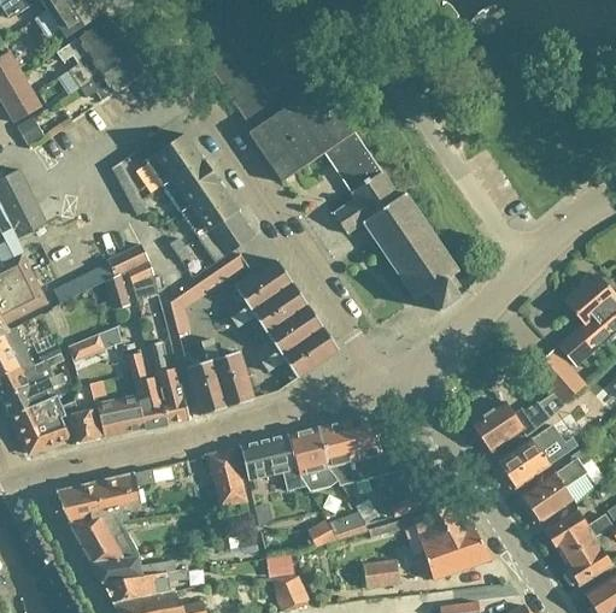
[(34,0),(42,13),(63,0),(0,0),(0,5),(9,18),(34,0)]
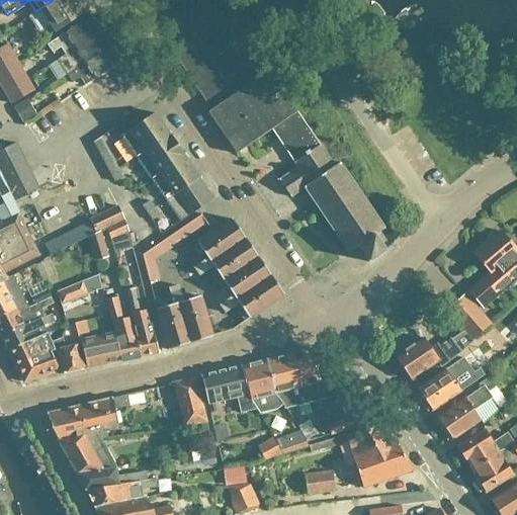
[(53,0),(35,11),(28,16),(39,31),(50,24),(55,30),(85,10),(78,0),(53,0)]
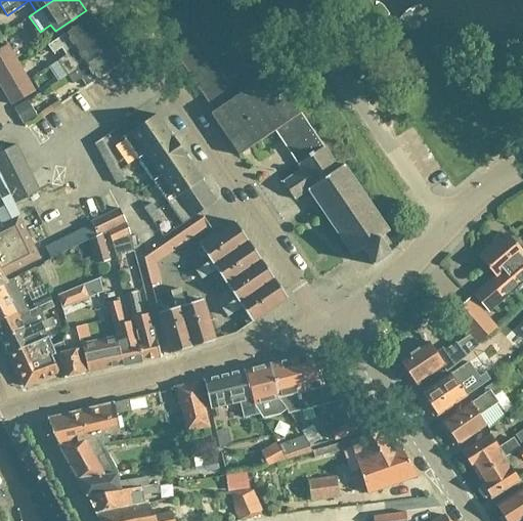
[(66,53),(103,30),(93,13),(48,44),(53,52),(61,47),(66,53)]
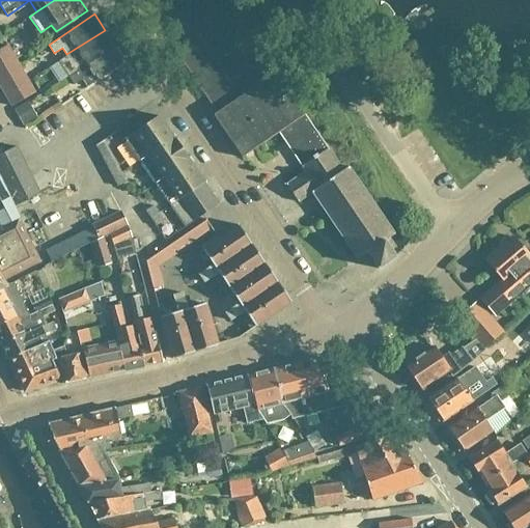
[(105,30),(66,54),(58,60),(68,75),(77,70),(115,45),(105,30)]
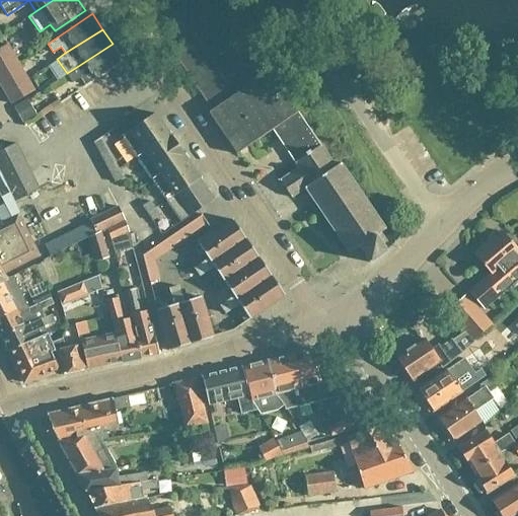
[(256,57),(225,78),(193,32),(170,48),(211,108),(208,111),(236,152),(272,128),(293,158),(303,151),(299,146),(315,135),(270,69),(266,71),(256,57)]
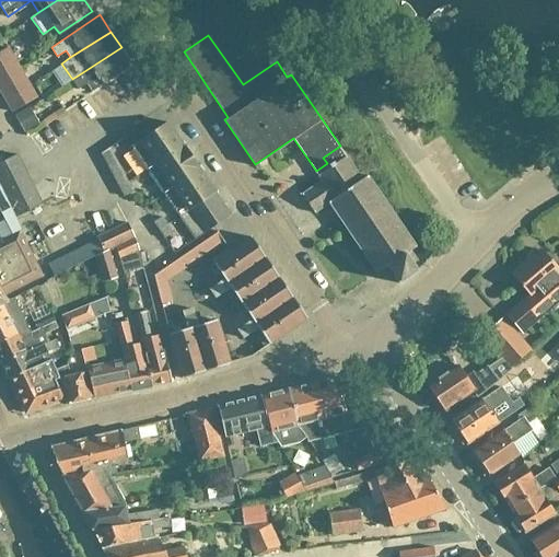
[(0,50),(0,66),(14,58),(8,46),(0,50)]
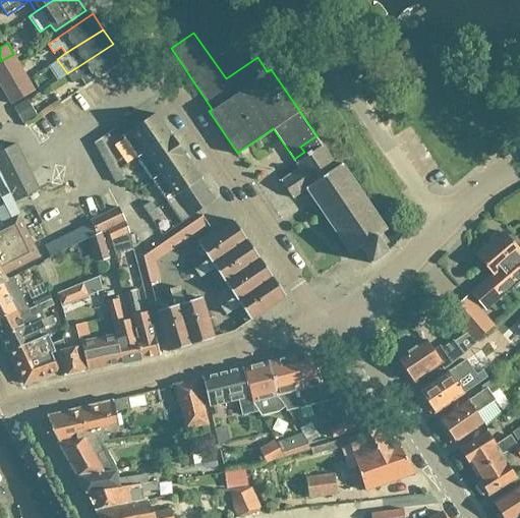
[(85,84),(123,59),(113,44),(75,68),(67,73),(72,82),(80,76),(85,84)]
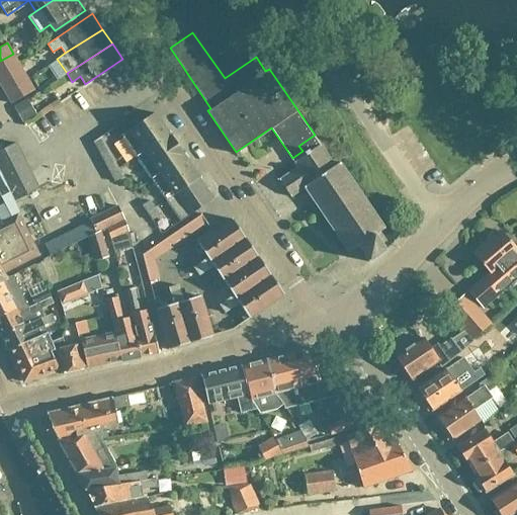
[(0,61),(0,77),(20,66),(13,54),(0,61)]
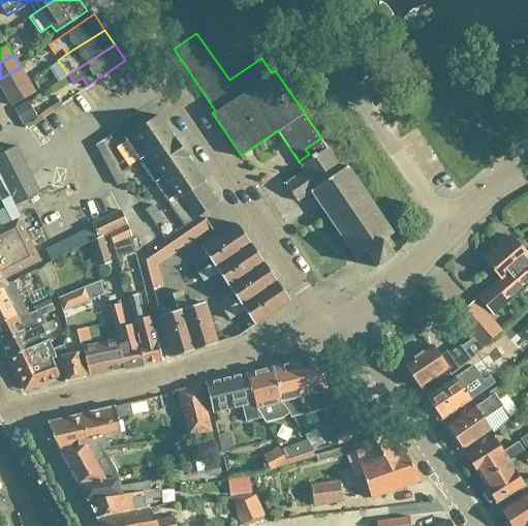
[(0,79),(0,84),(5,93),(28,80),(21,67),(0,79)]
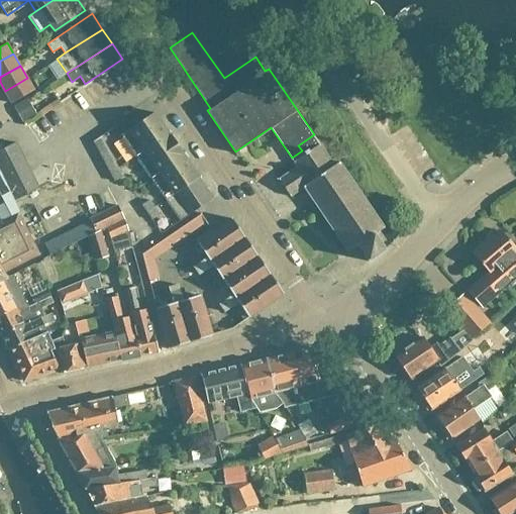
[(5,91),(11,102),(34,89),(27,78),(5,91)]
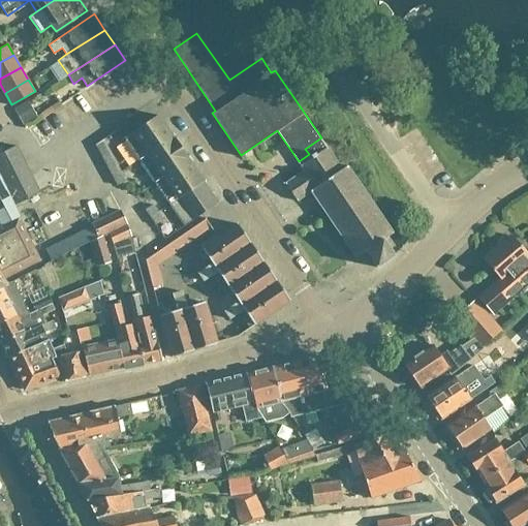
[(14,109),(23,123),(37,115),(28,100),(14,109)]
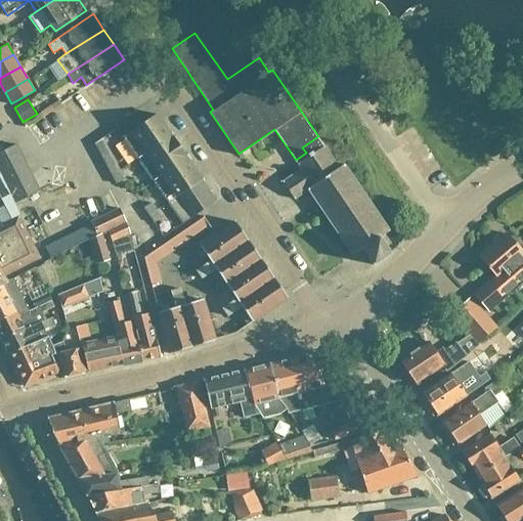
[(138,158),(171,134),(156,113),(123,136),(138,158)]
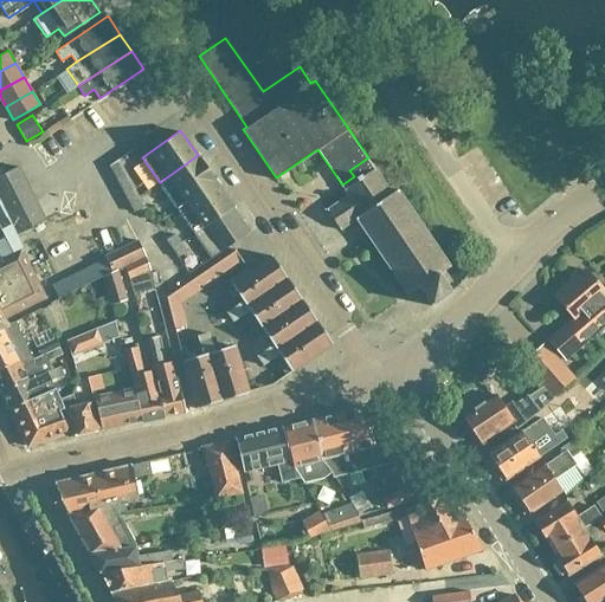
[(198,155),(160,182),(177,207),(214,179),(216,179),(200,156),(199,157),(198,155)]
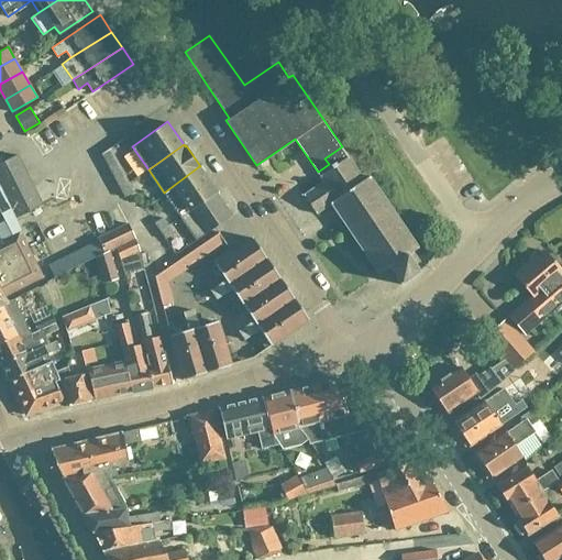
[(329,164),(318,172),(323,180),(304,195),(317,213),(331,204),(379,274),(390,266),(401,284),(419,271),(415,264),(419,261),(412,251),(419,248),(370,175),(364,179),(342,146),(324,158),(329,164)]
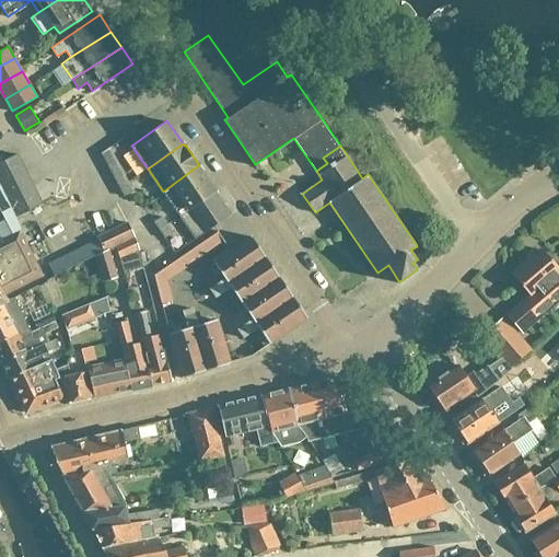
[(101,152),(105,160),(114,155),(108,147),(101,152)]
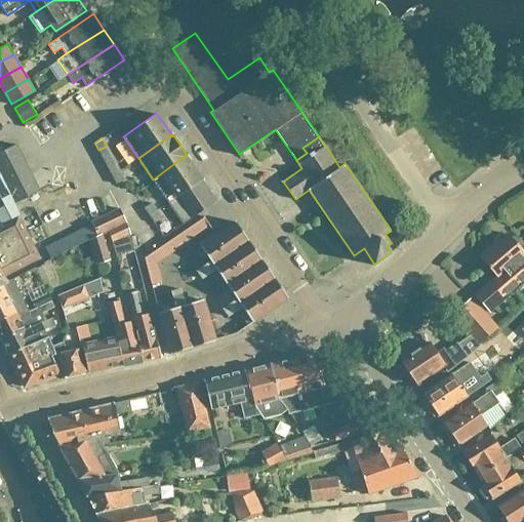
[(0,152),(0,171),(24,159),(16,144),(0,152)]
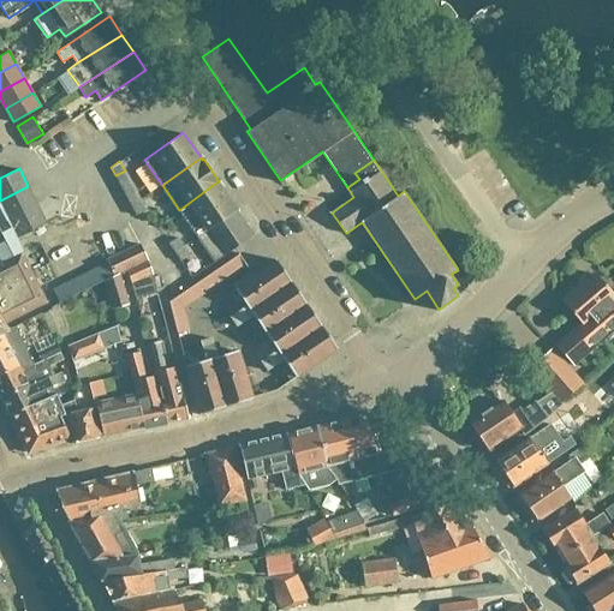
[(125,171),(115,175),(120,185),(130,180),(125,171)]
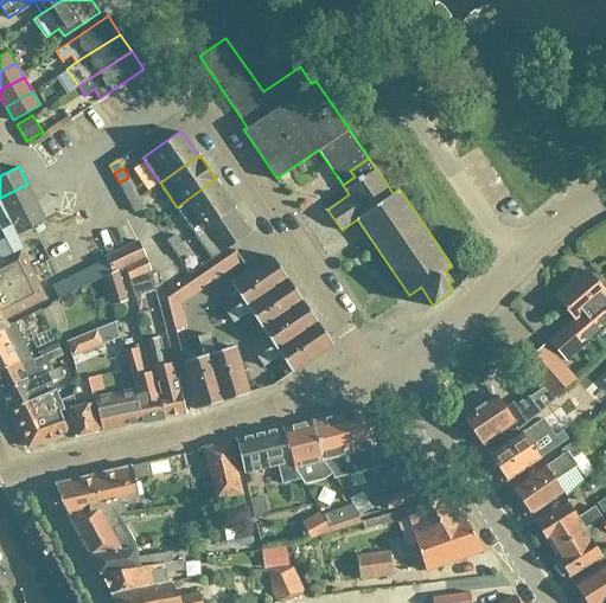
[(119,183),(123,192),(133,187),(128,178),(119,183)]
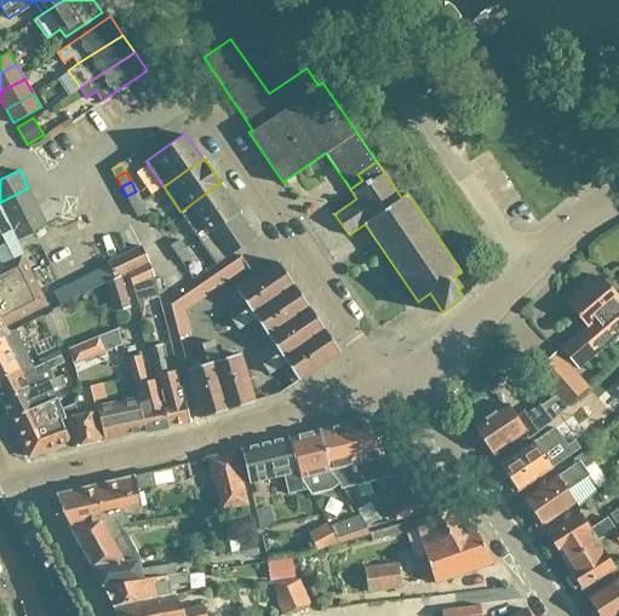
[(219,183),(181,212),(199,237),(238,211),(239,211),(219,183)]
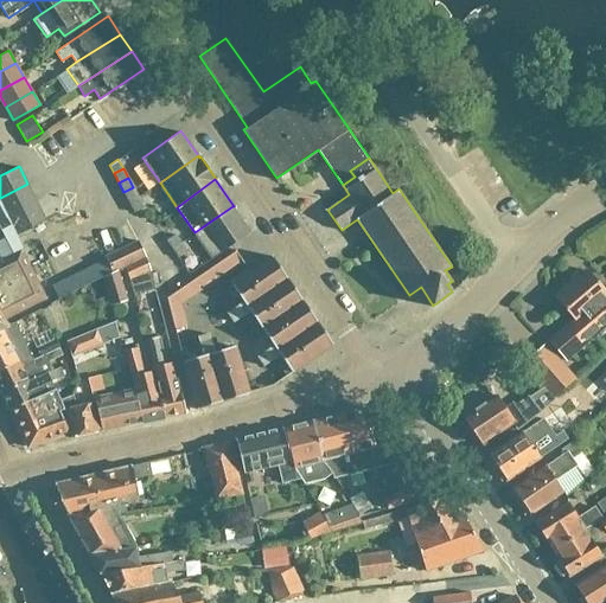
[(0,198),(8,216),(36,201),(27,184),(0,198)]
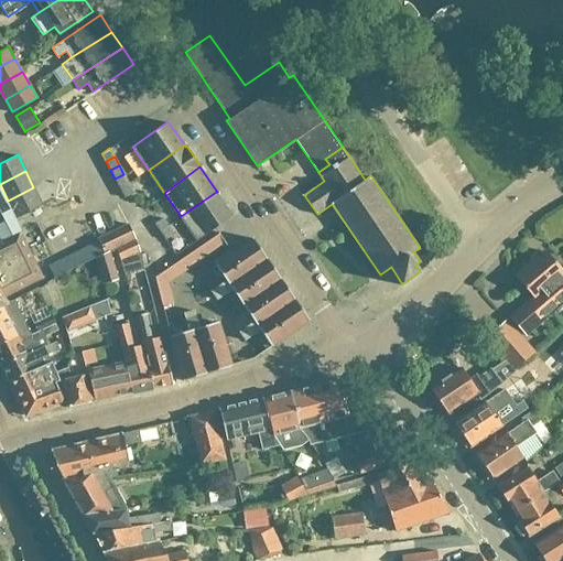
[(123,174),(115,179),(120,187),(129,183),(123,174)]
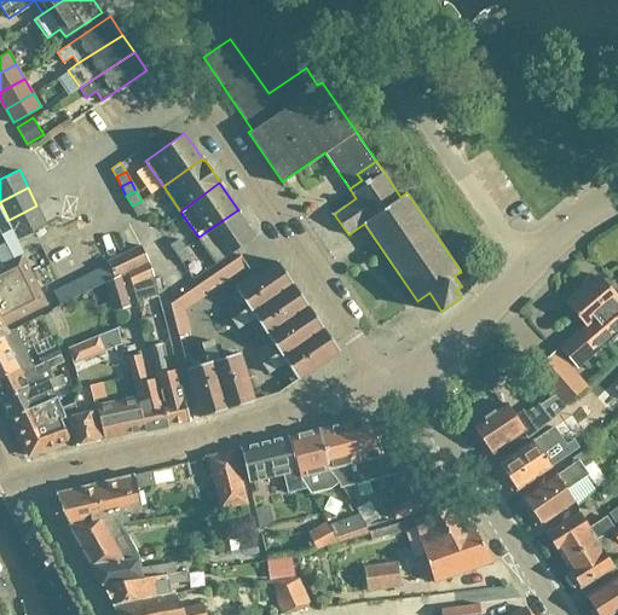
[(142,201),(132,206),(132,207),(137,215),(146,210),(142,201)]
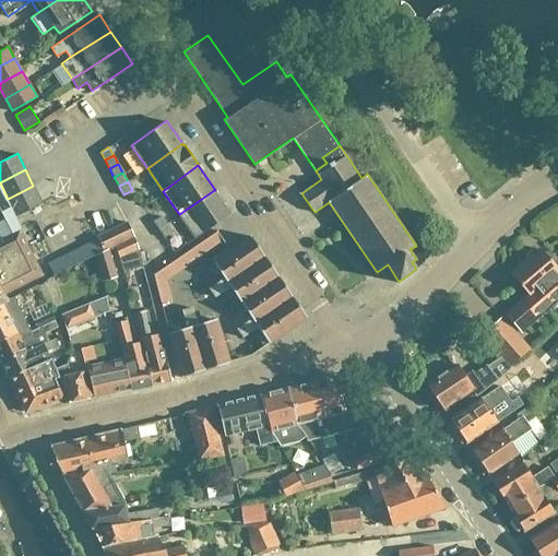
[(0,232),(3,239),(22,231),(23,229),(0,185),(0,232)]
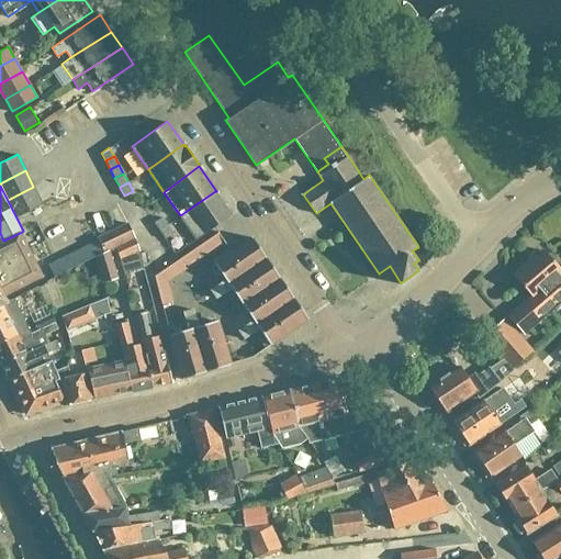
[(8,200),(17,217),(42,204),(33,187),(8,200)]
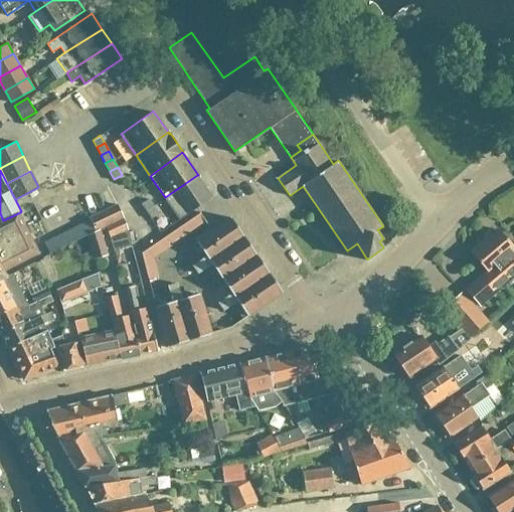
[(197,175),(165,197),(180,218),(212,196),(197,175)]
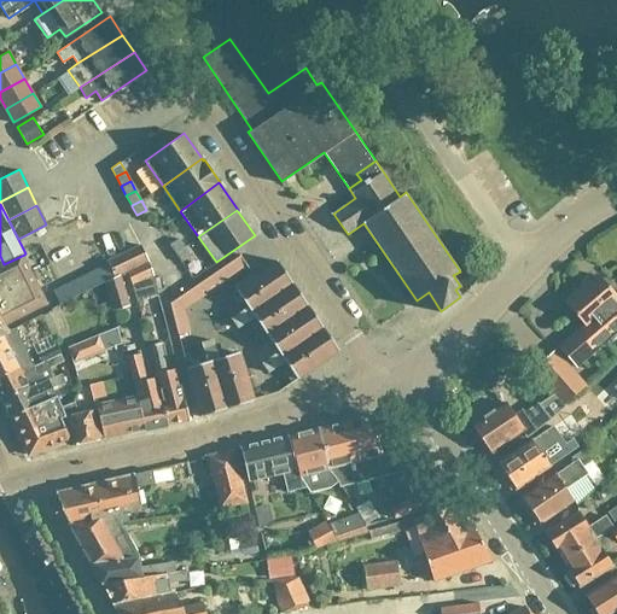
[(175,252),(184,246),(178,237),(169,243),(175,252)]
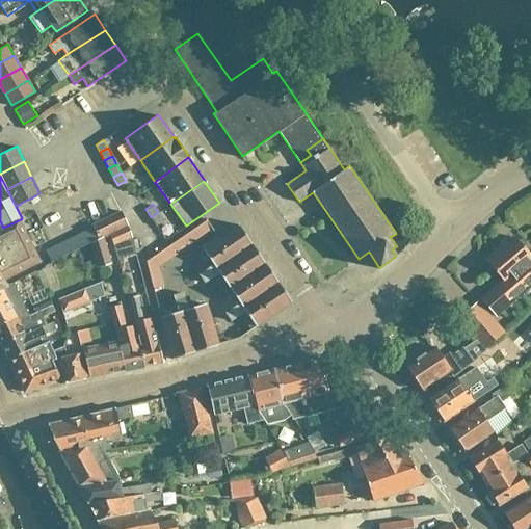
[(101,240),(89,243),(98,267),(112,263),(104,235),(109,233),(128,223),(121,210),(93,223),(94,226),(100,238),(101,240)]
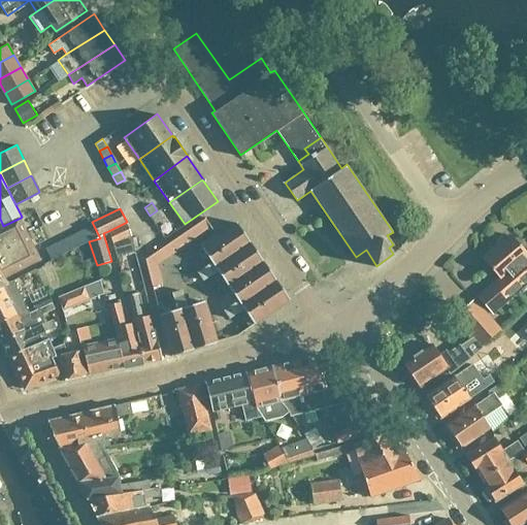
[(157,210),(150,216),(155,223),(162,218),(157,210)]
